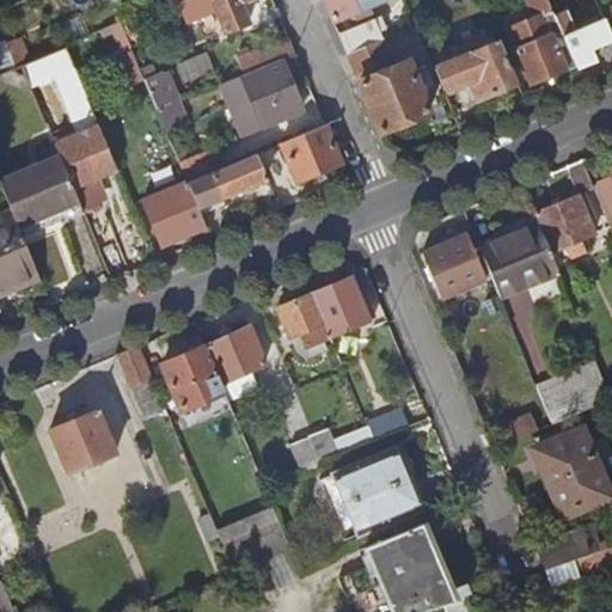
[(196,0),(199,5),(209,0),(214,0),(228,34),(252,23),(244,2),(249,0),(196,0)]
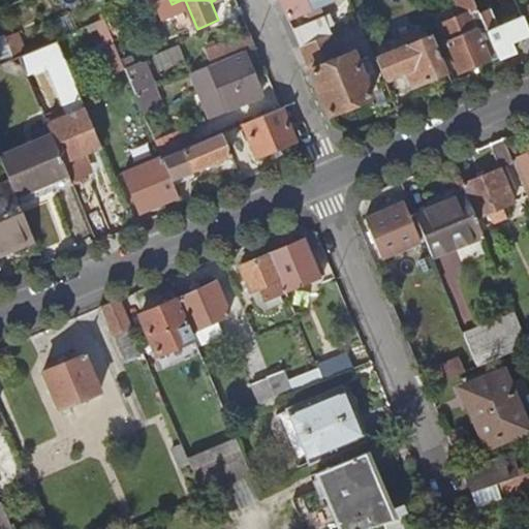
[(281,0),(290,20),(314,9),(317,14),(323,11),(321,6),(336,0),(281,0)]
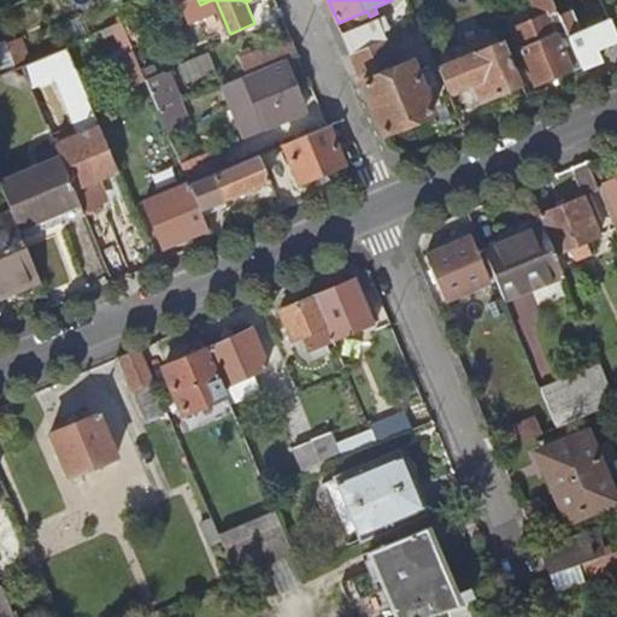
[(533,0),(541,19),(512,31),(536,88),(581,69),(560,19),(552,0),(533,0)]
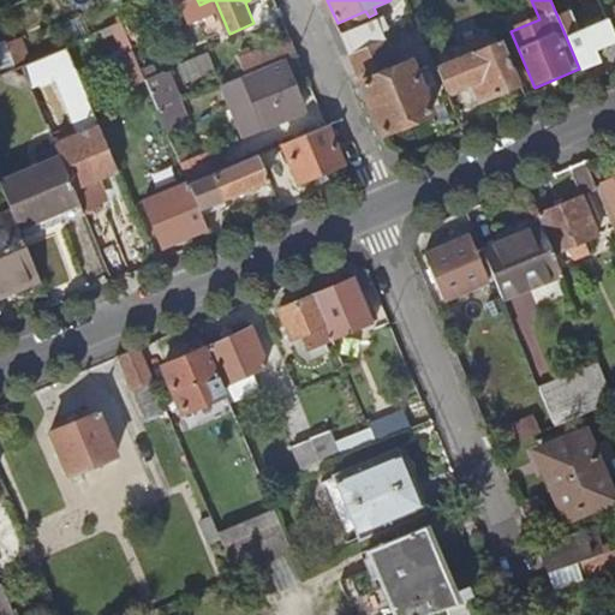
[(559,19),(579,69),(580,72),(601,64),(596,53),(614,45),(614,40),(608,23),(581,34),(574,13),(559,19)]
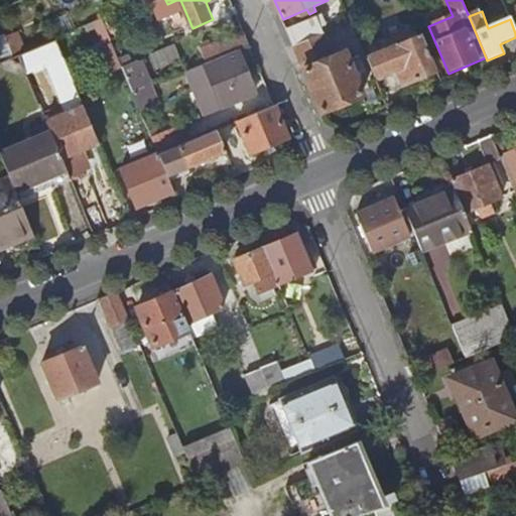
[(324,17),(288,32),(294,46),(324,34),(320,28),(328,25),(324,17)]
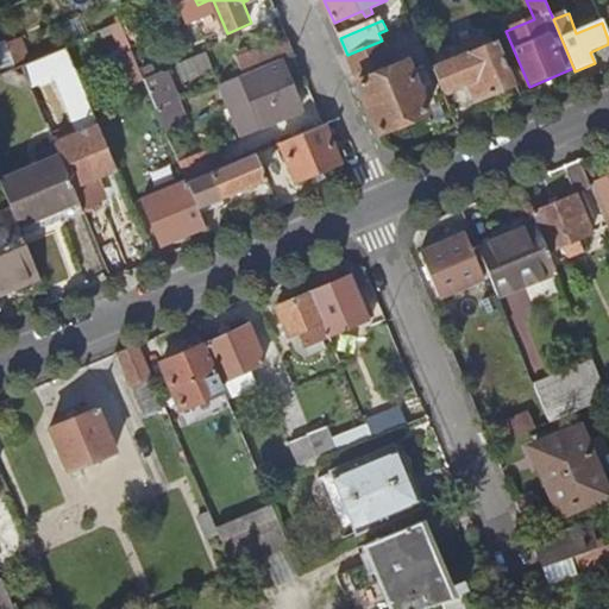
[(44,36),(11,50),(17,68),(24,64),(52,54),(44,36)]
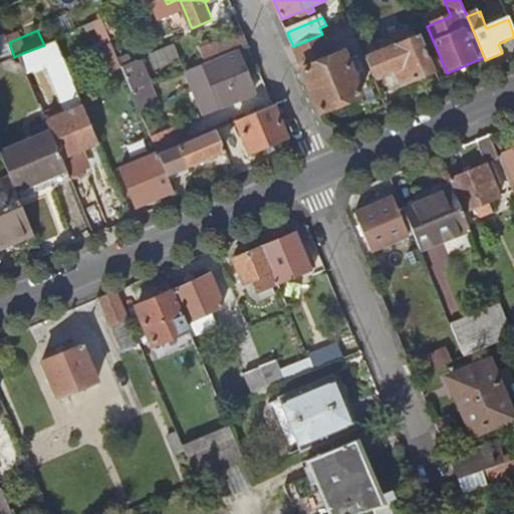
[(201,52),(206,64),(239,50),(250,46),(244,33),(231,38),(219,43),(201,52)]
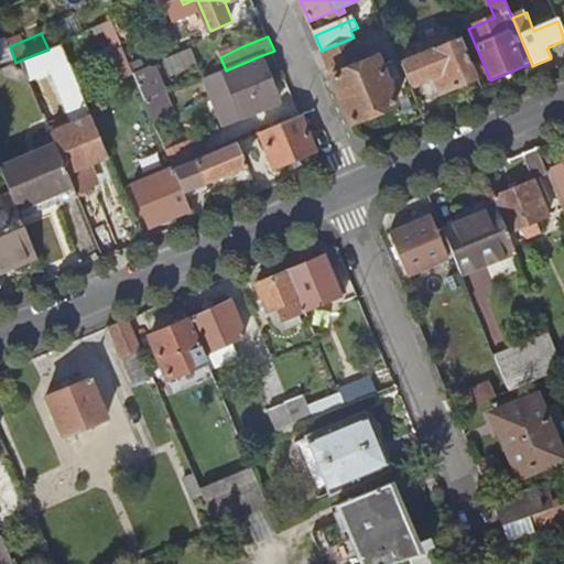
[(322,51),(351,125),(398,106),(378,57),(365,63),(354,38),(322,51)]
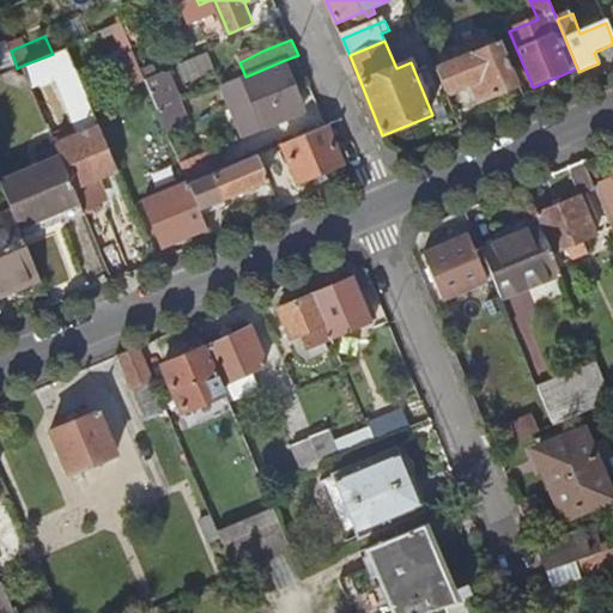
[(437,72),(445,93),(471,83),(479,103),(521,86),(503,44),(437,72)]
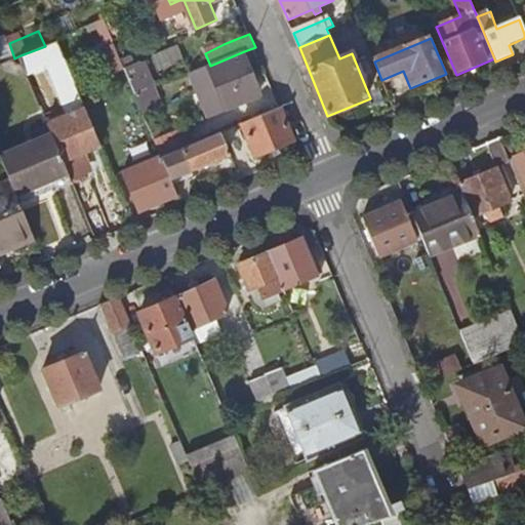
[(52,133),(71,178),(86,172),(79,155),(102,146),(58,40),(45,46),(21,55),(28,75),(37,71),(50,66),(71,115),(65,117),(62,111),(54,114),(48,99),(40,103),(52,133)]
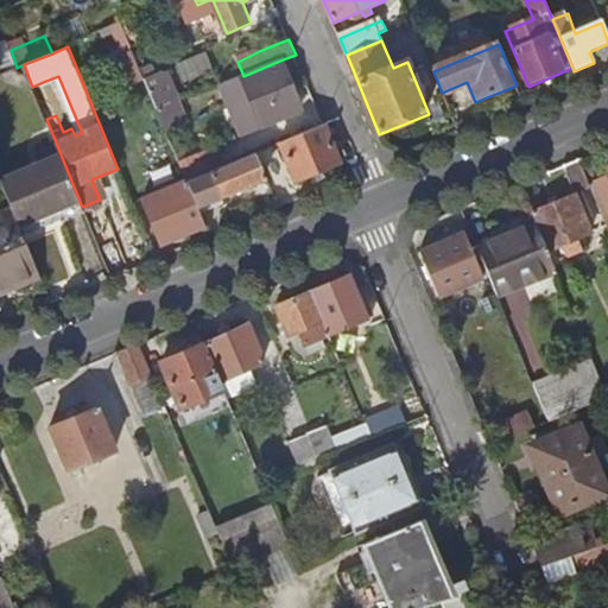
[(241,77),(263,128),(303,111),(283,59),(244,76),(241,77)]
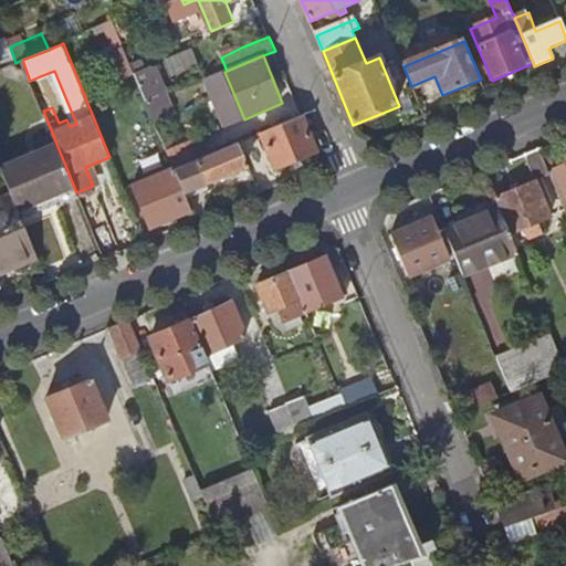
[(118,63),(133,98),(144,94),(133,67),(128,59),(118,63)]
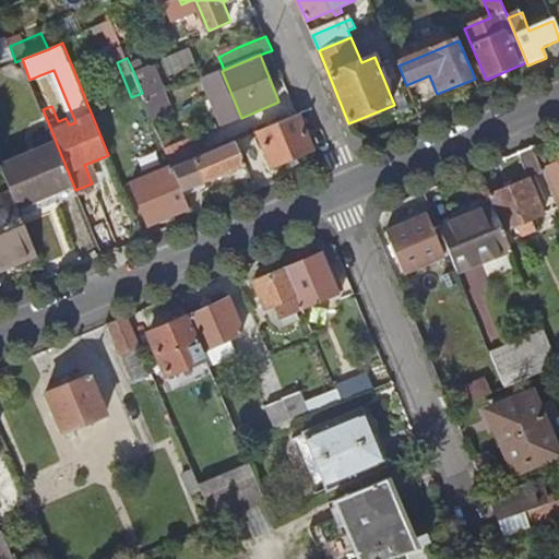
[(131,67),(142,93),(146,103),(156,98),(141,63),(131,67)]
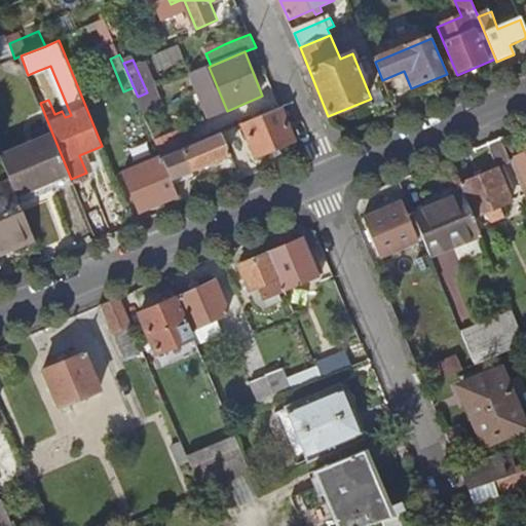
[(28,75),(34,88),(43,84),(37,71),(28,75)]
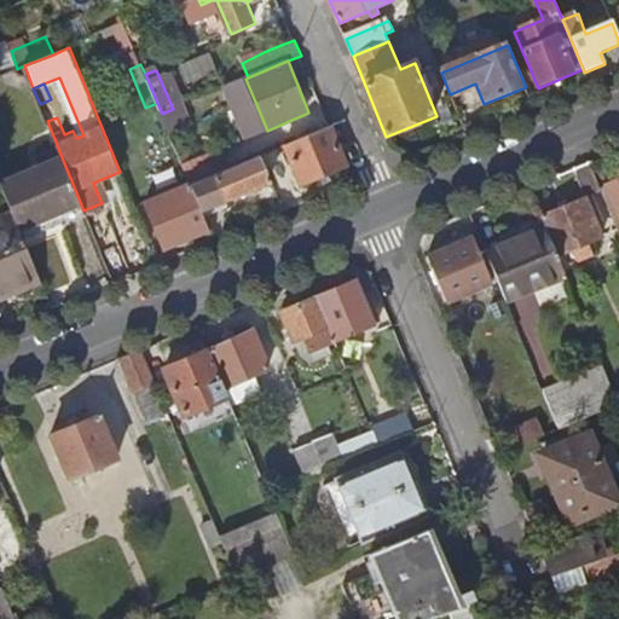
[(287,146),(304,185),(347,167),(331,128),(287,146)]
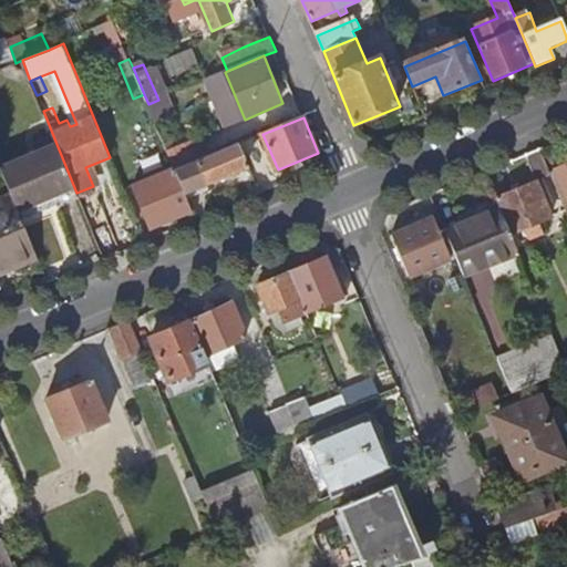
[(204,138),(168,153),(175,171),(212,155),(204,138)]
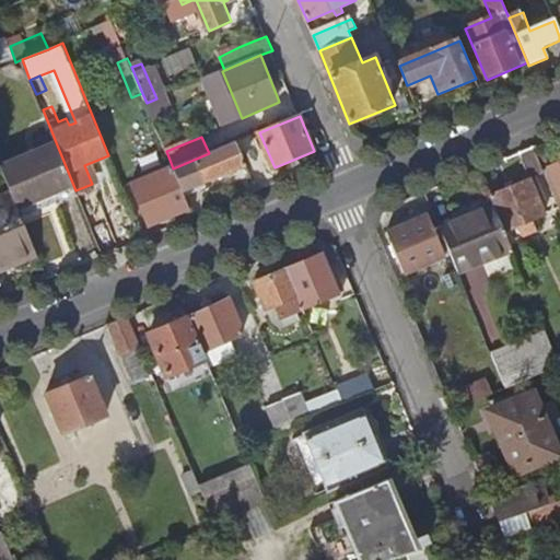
[(56,142),(0,164),(0,165),(11,191),(19,211),(54,196),(57,205),(78,196),(76,190),(56,142)]
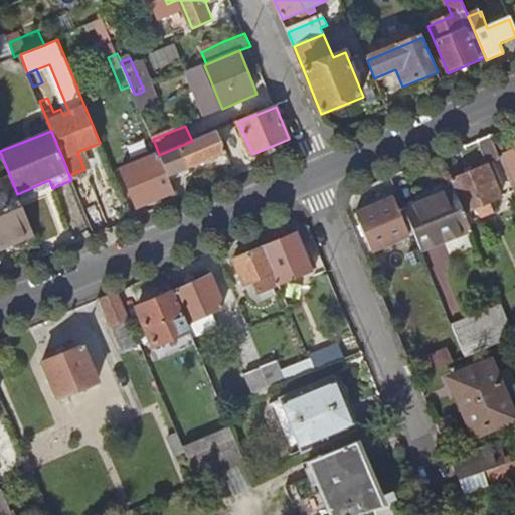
[(192,141),(159,155),(170,182),(190,173),(188,168),(226,153),(217,131),(192,141)]
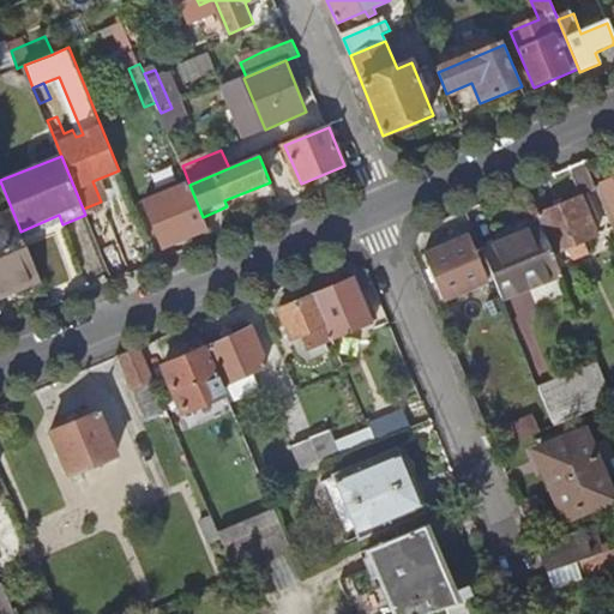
[(570,168),(582,197),(583,196),(590,193),(599,190),(588,161),(570,168)]
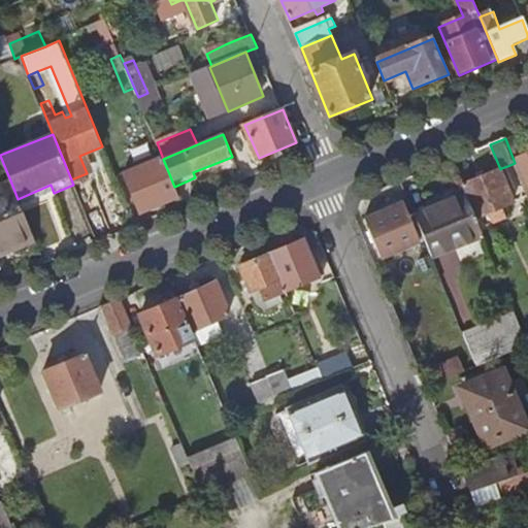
[(527,154),(519,158),(527,180),(527,154)]
